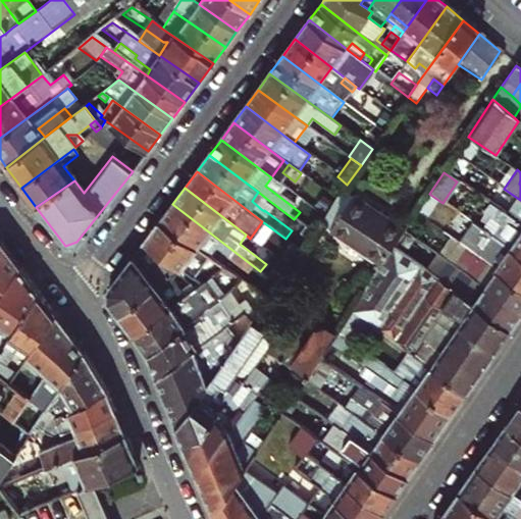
[(393,247),(404,230),(344,189),(320,223),(381,264),(393,247)]
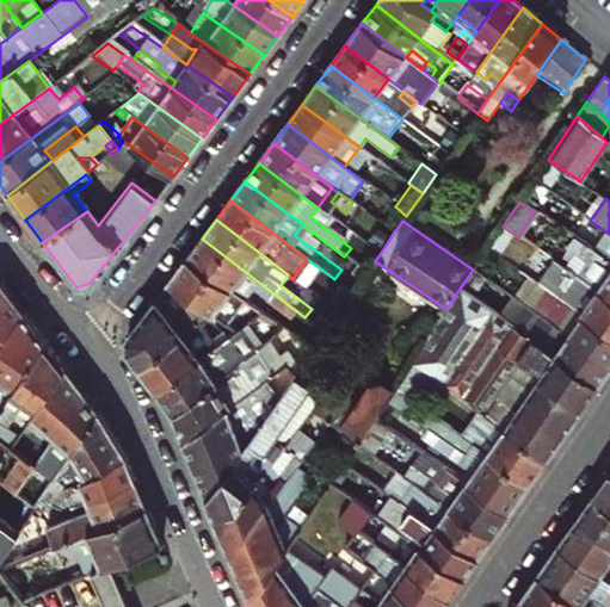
[(295,235),(306,245),(314,234),(302,224),(295,235)]
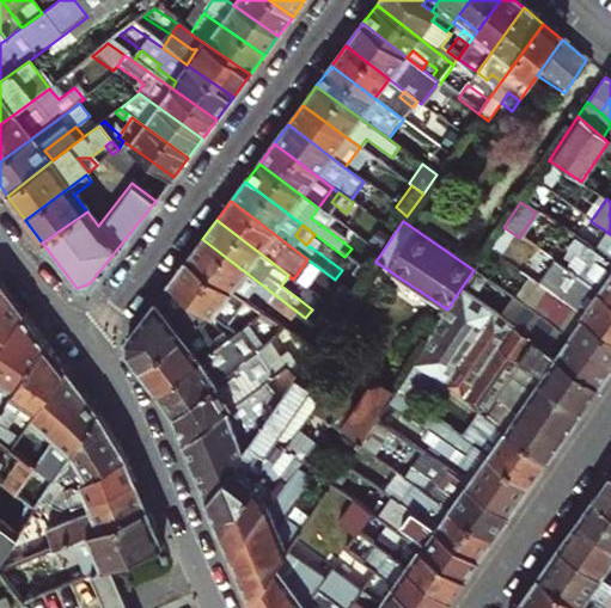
[(610,300),(610,263),(597,255),(573,238),(567,249),(574,253),(586,262),(576,277),(610,300)]
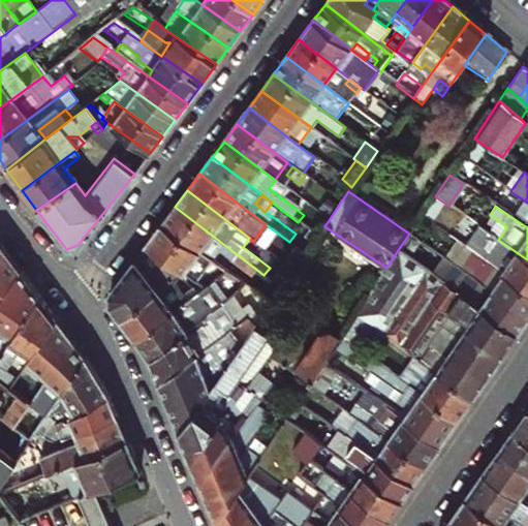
[(282,289),(264,275),(175,207),(162,224),(211,260),(225,271),(244,285),(249,289),(271,305),(282,289)]
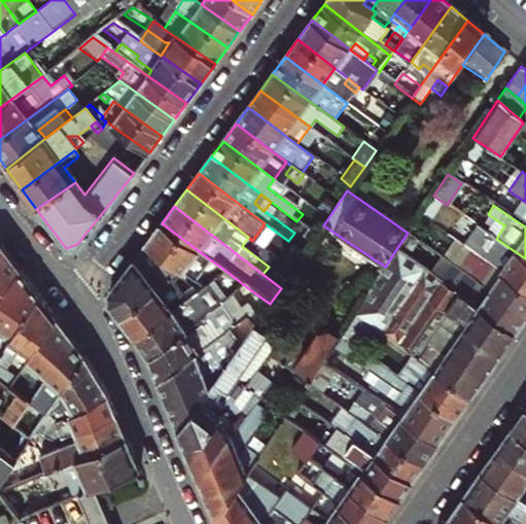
[(408,233),(419,240),(430,221),(421,214),(408,233)]
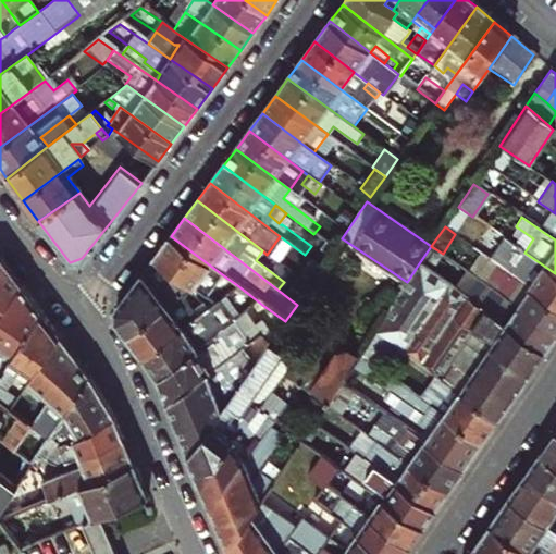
[(555,239),(555,238),(555,232),(547,226),(543,232),(555,239)]
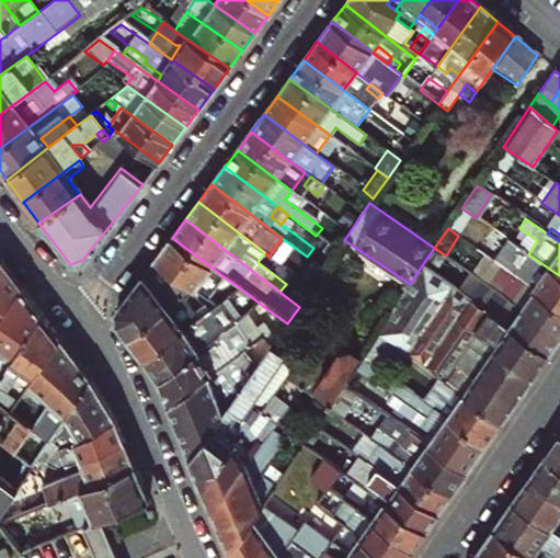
[(522,249),(528,254),(537,240),(526,232),(517,247),(522,249)]
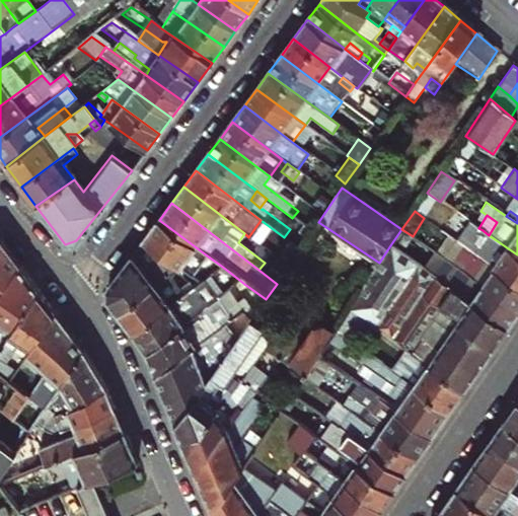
[(191,277),(207,255),(159,220),(144,240),(155,248),(166,258),(180,269),(191,277)]
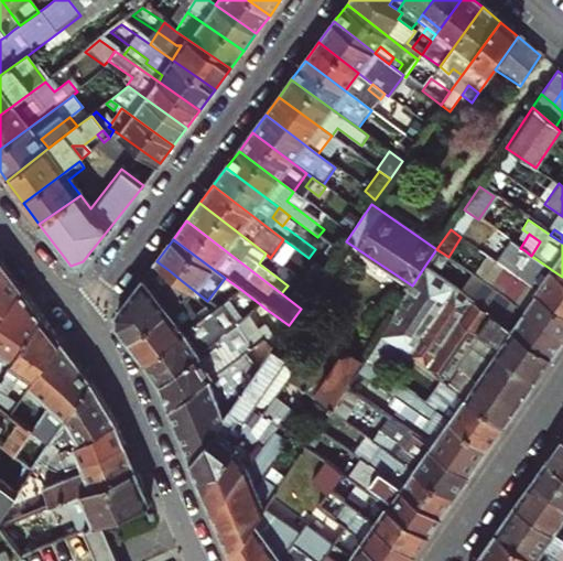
[(552,357),(562,341),(562,338),(485,282),(448,257),(436,249),(424,267),(552,357)]
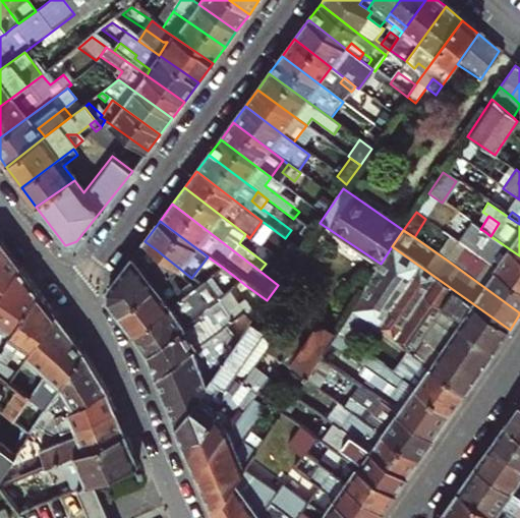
[(519,286),(519,255),(490,236),(484,231),(476,243),(500,259),(494,268),(519,286)]
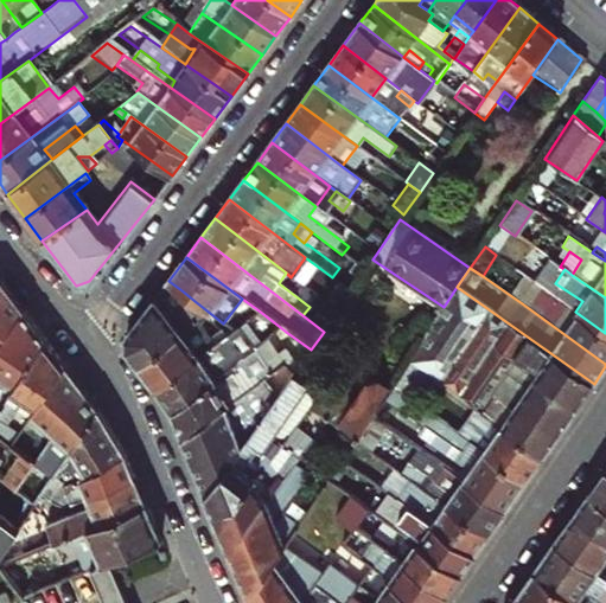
[(0,308),(11,294),(1,280),(0,280),(0,308)]
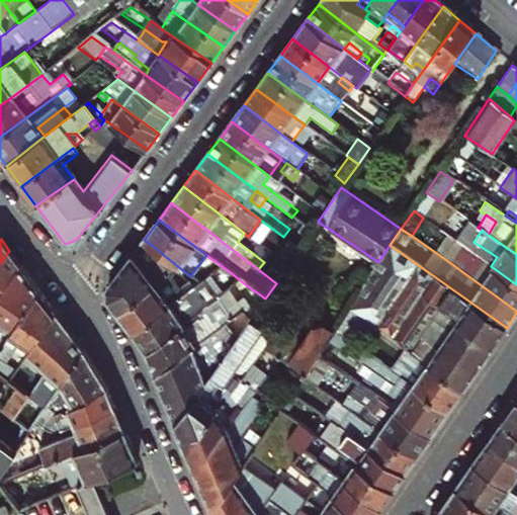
[(107,299),(118,315),(180,268),(166,257),(147,272),(141,267),(155,248),(144,240),(108,287),(107,299)]
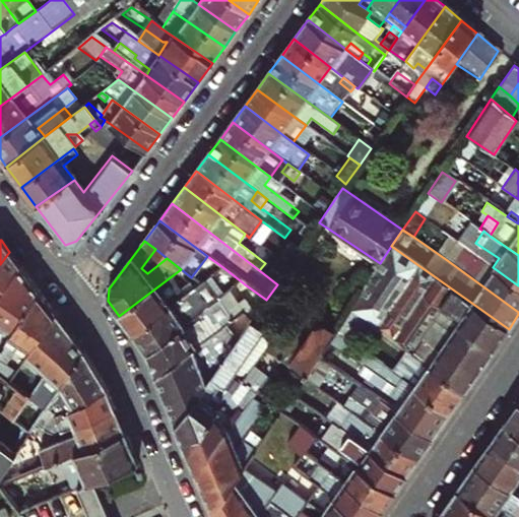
[(518,312),(518,285),(493,267),(459,243),(447,260),(518,312)]
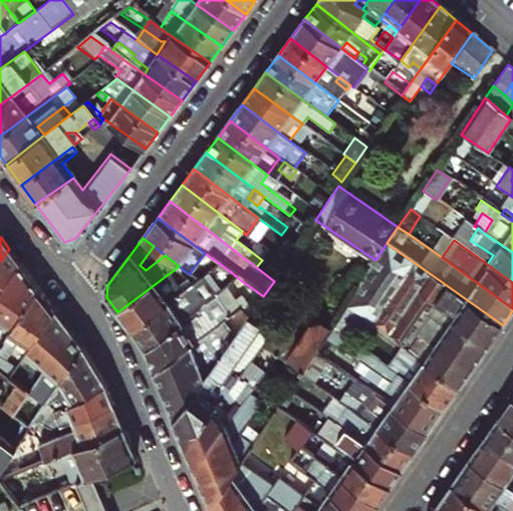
[(477,362),(503,325),(387,243),(375,260),(342,307),(359,318),(400,345),(407,335),(410,331),(412,329),(414,328),(416,329),(432,339),(435,334),(477,362)]
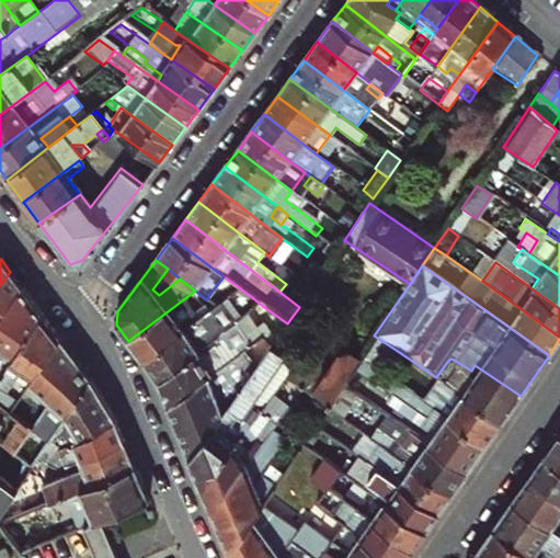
[(0,321),(22,288),(10,272),(0,285),(0,321)]
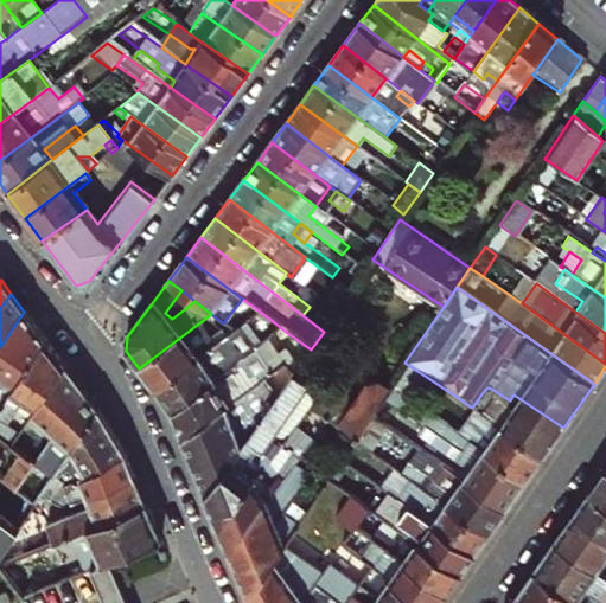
[(0,409),(48,342),(24,312),(0,347),(0,409)]
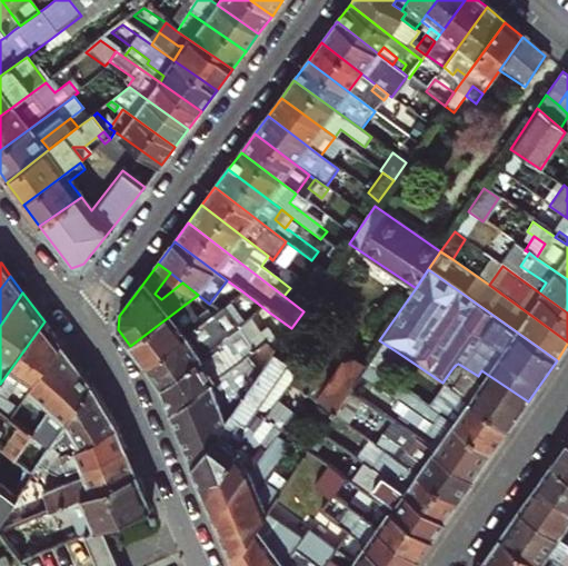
[(130,346),(146,367),(219,310),(209,304),(198,295),(130,346)]
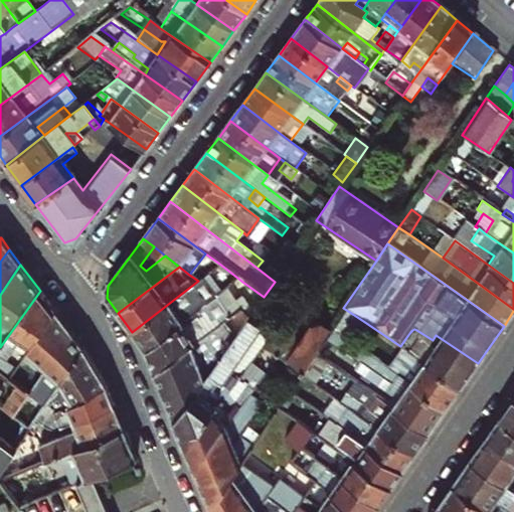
[(132,332),(145,351),(217,296),(216,295),(202,278),(198,281),(132,332)]
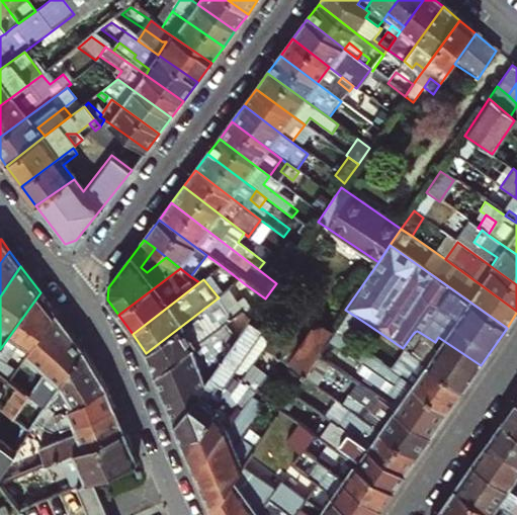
[(236,289),(244,283),(239,279),(233,284),(236,289)]
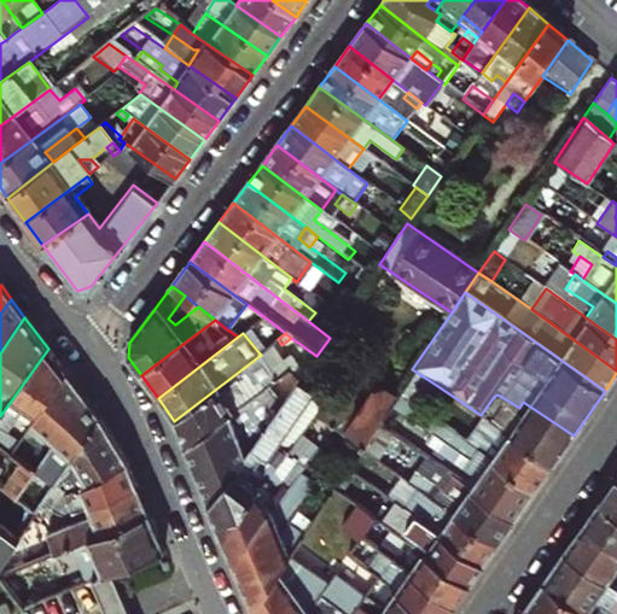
[(271,369),(289,355),(281,345),(278,339),(260,354),(261,355),(271,369)]
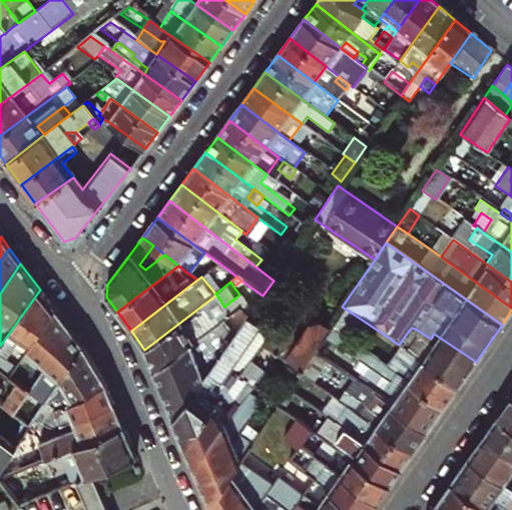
[(19,337),(31,345),(55,310),(40,290),(0,346),(0,372),(8,378),(16,366),(6,359),(15,346),(17,344),(19,337)]
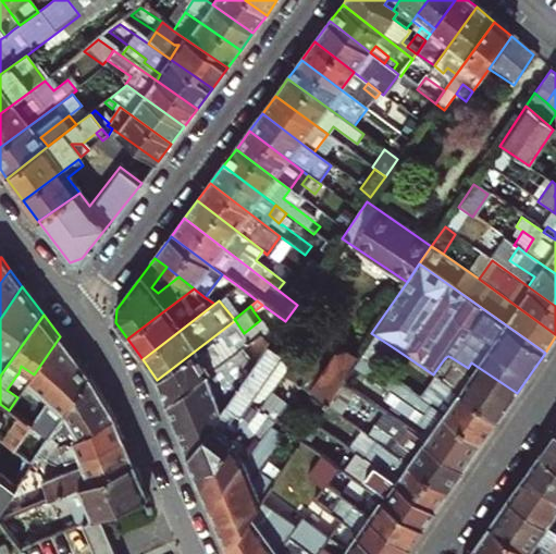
[(157,380),(167,404),(221,366),(258,339),(268,346),(273,339),(260,320),(244,333),(235,320),(157,380)]
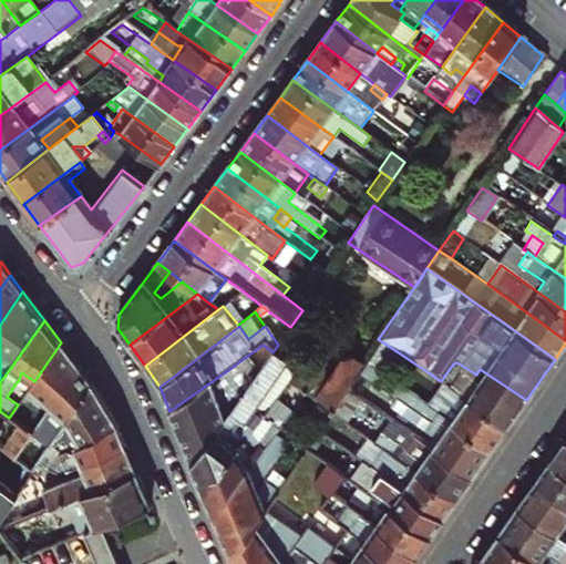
[(363,362),(381,375),(397,351),(378,339),(363,362)]
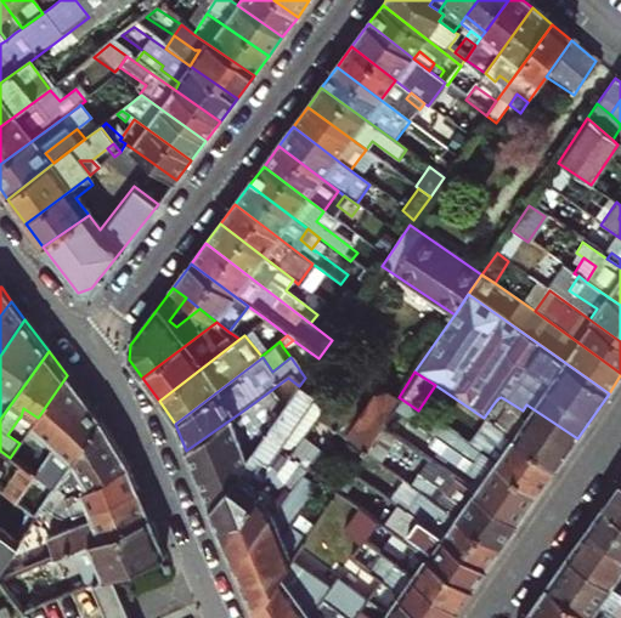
[(10,458),(34,476),(85,401),(67,375),(38,418),(30,429),(20,443),(10,458)]
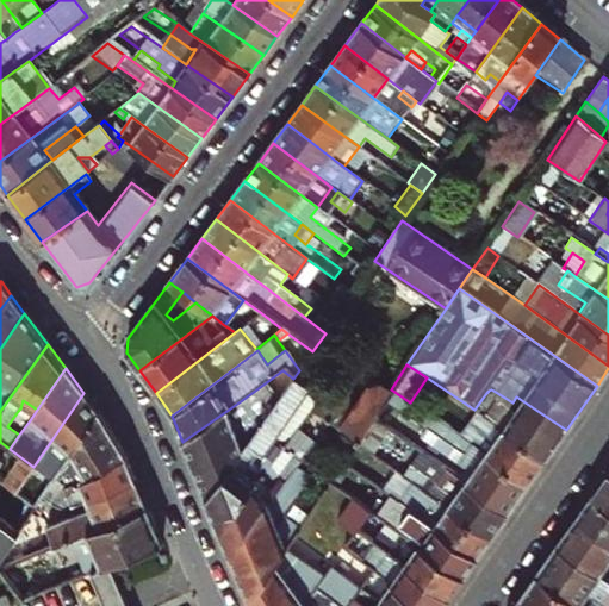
[(279,450),(287,439),(304,417),(310,408),(319,397),(293,379),(262,422),(206,499),(219,531),(279,450)]
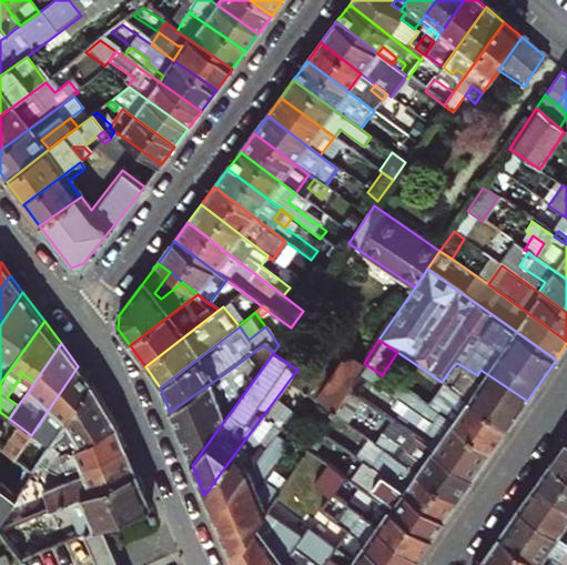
[(303,392),(332,412),(346,390),(355,376),(361,367),(351,361),(343,362),(326,387),(323,384),(320,374),(313,370),(302,373),(297,370),(289,381),(303,392)]
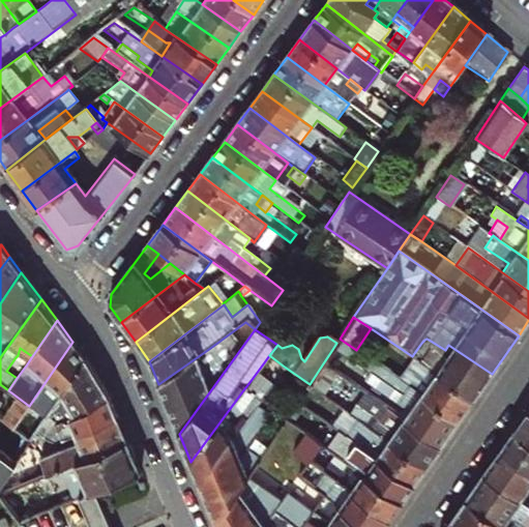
[(442,446),(460,420),(402,382),(356,350),(340,339),(336,343),(331,351),(369,377),(365,381),(387,396),(405,408),(400,416),(442,446)]
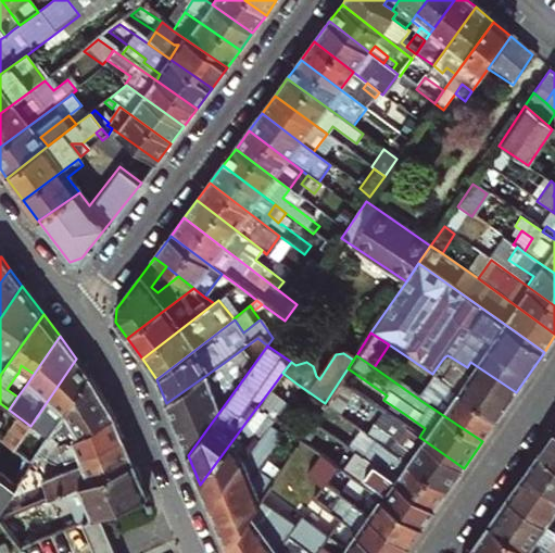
[(499,418),(516,392),(470,362),(467,367),(450,356),(448,355),(445,356),(443,359),(440,363),(432,374),(439,378),(456,390),(499,418)]
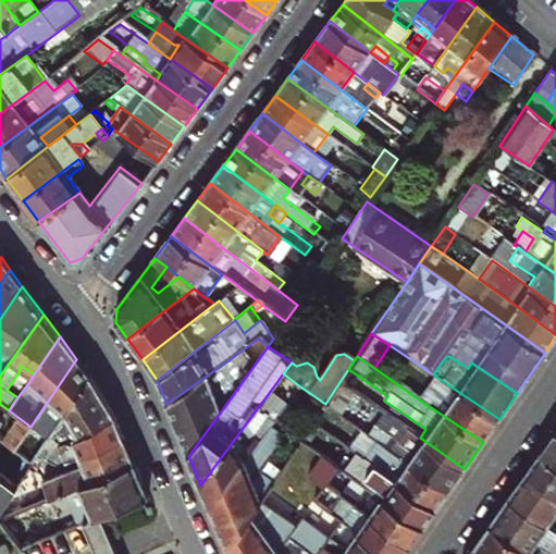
[(49,436),(69,408),(90,378),(76,359),(31,427),(33,429),(47,440),(49,436)]
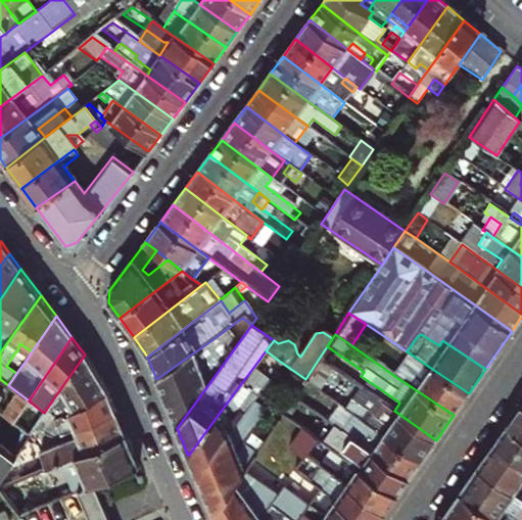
[(26,361),(32,351),(19,343),(17,350),(15,352),(26,361)]
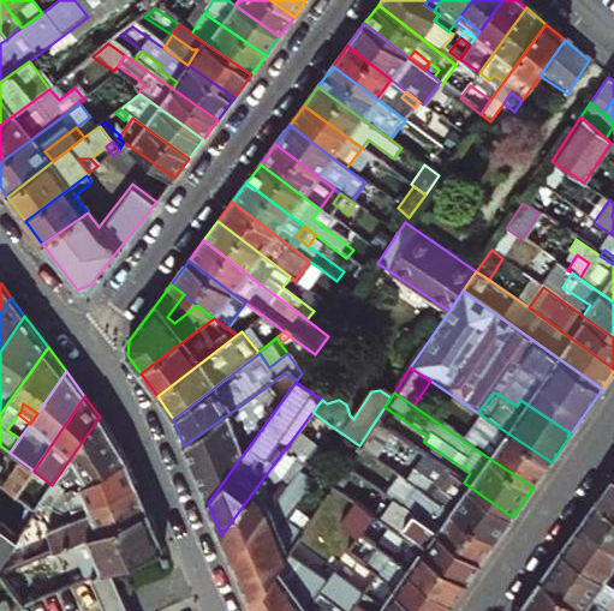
[(184,445),(208,503),(264,425),(244,403),(184,445)]
